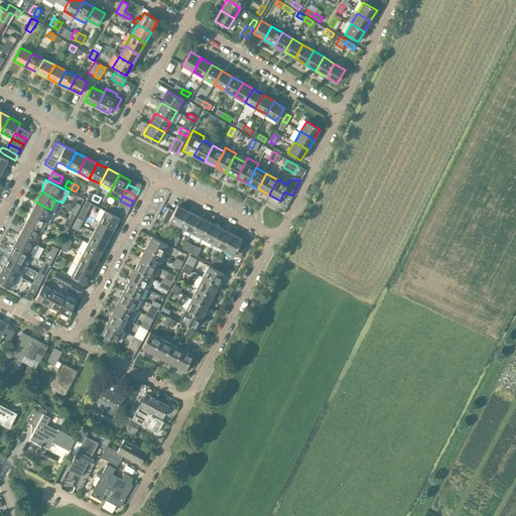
[(89,209),(92,204),(86,201),(83,207),(89,209)]
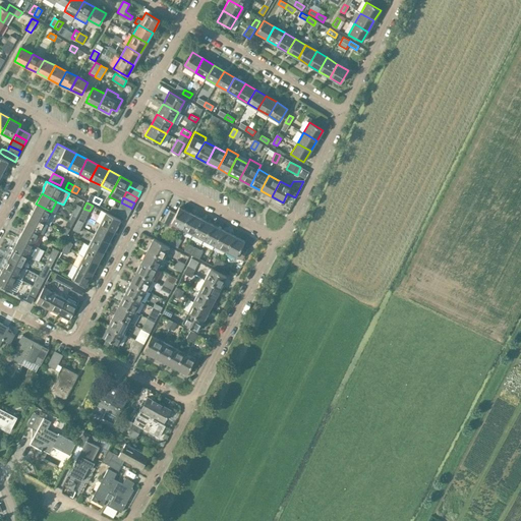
[(121,203),(118,208),(128,214),(131,209),(131,208),(121,203)]
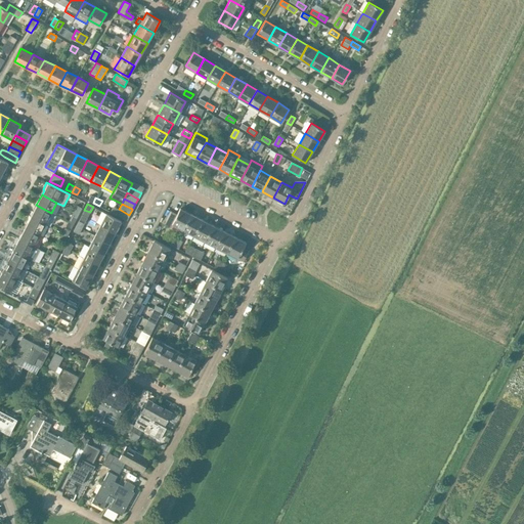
[(36,205),(31,216),(46,223),(51,213),(36,205)]
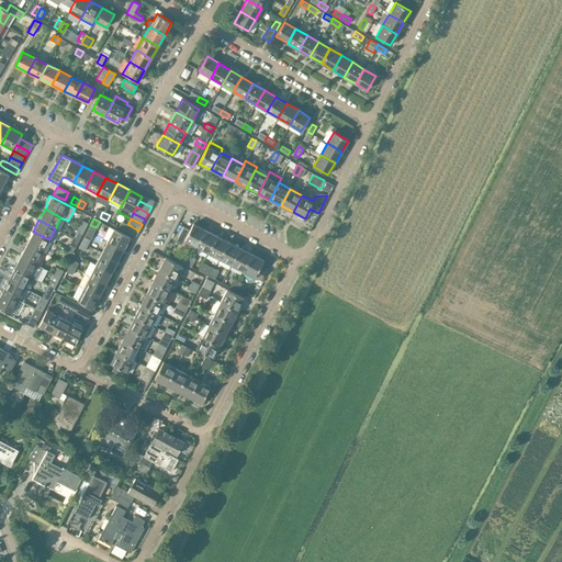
[(82,220),(79,226),(85,229),(88,223),(82,220)]
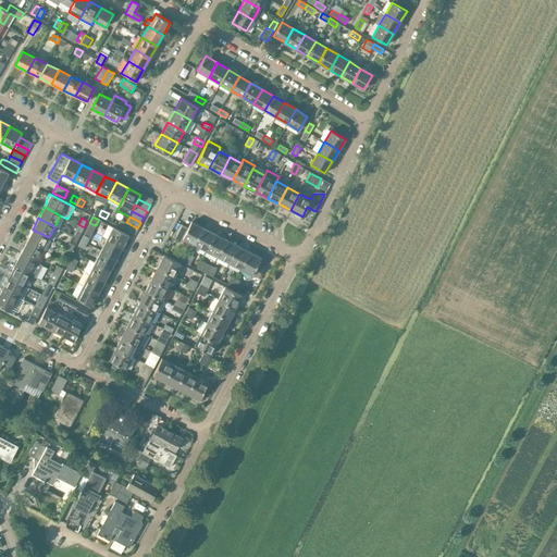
[(120,219),(118,225),(134,234),(135,234),(137,229),(126,222),(120,219)]
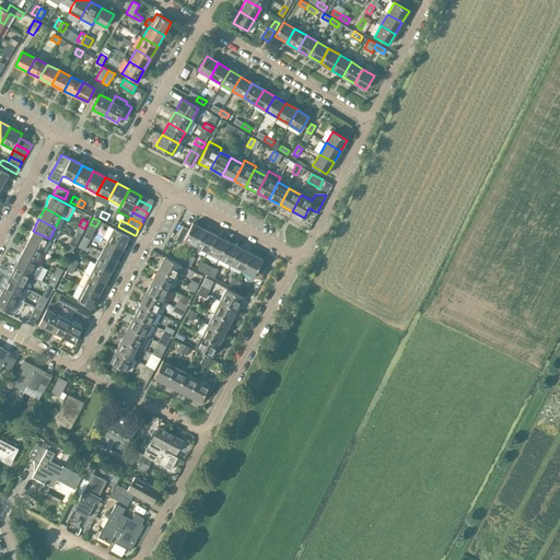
[(183,225),(175,240),(182,243),(184,240),(195,245),(196,246),(205,229),(203,229),(193,222),(189,230),(183,225)]
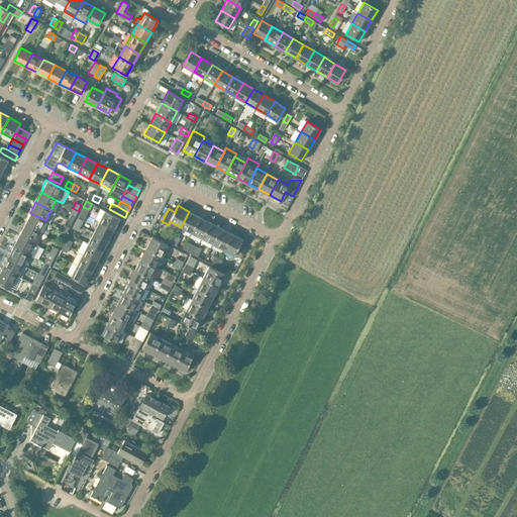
[(104,210),(99,221),(113,229),(119,218),(104,210)]
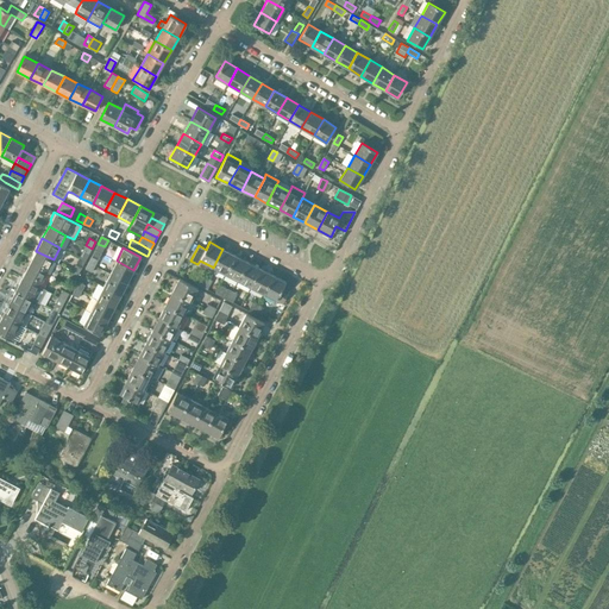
[(223,249),(213,268),(225,274),(234,255),(223,249)]
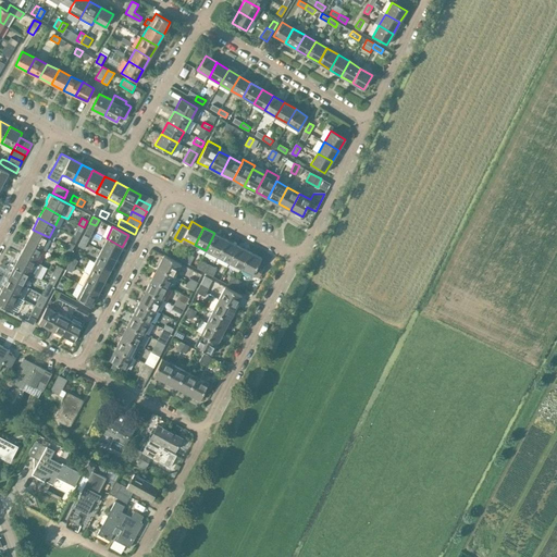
[(33,230),(26,242),(42,249),(49,237),(33,230)]
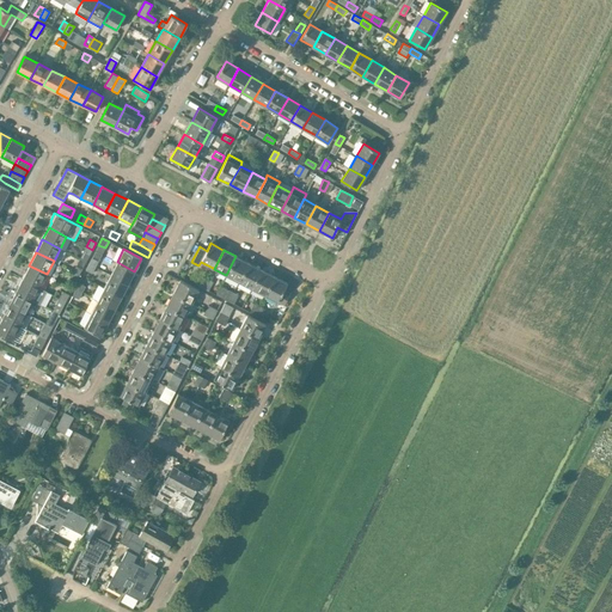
[(239,282),(249,263),(236,256),(226,275),(239,282)]
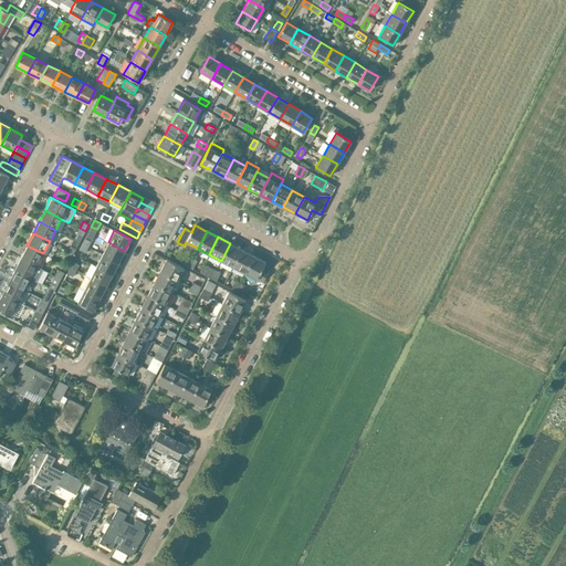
[(85,239),(82,244),(87,248),(91,241),(85,239)]
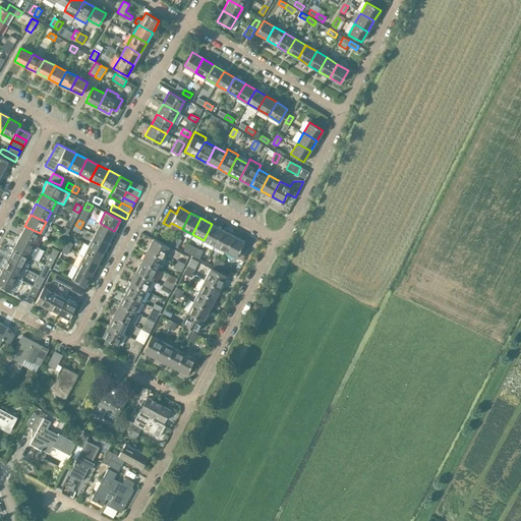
[(100,223),(94,234),(109,242),(114,231),(100,223)]
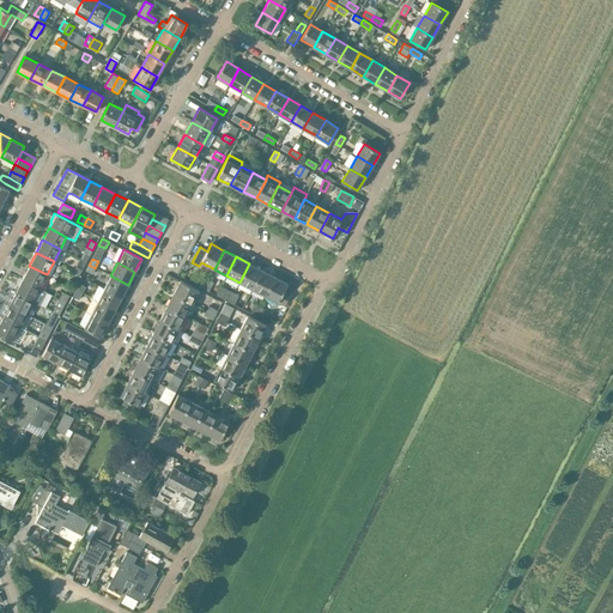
[(252,289),(261,271),(249,263),(240,283),(252,289)]
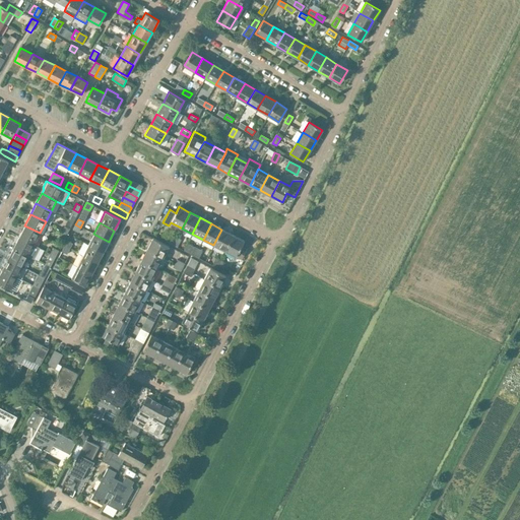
[(24,225),(19,236),(34,244),(40,233),(24,225)]
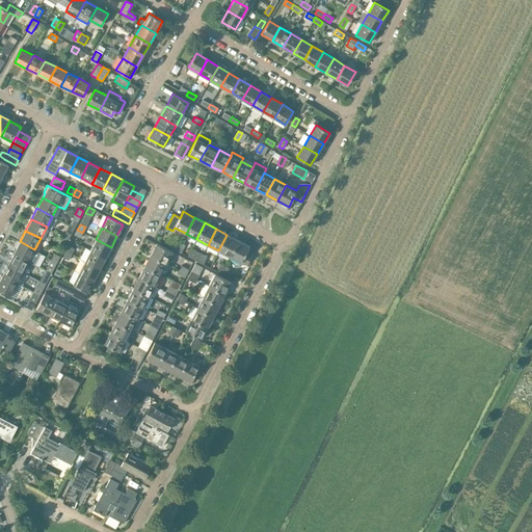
[(72,234),(65,231),(63,236),(69,239),(72,234)]
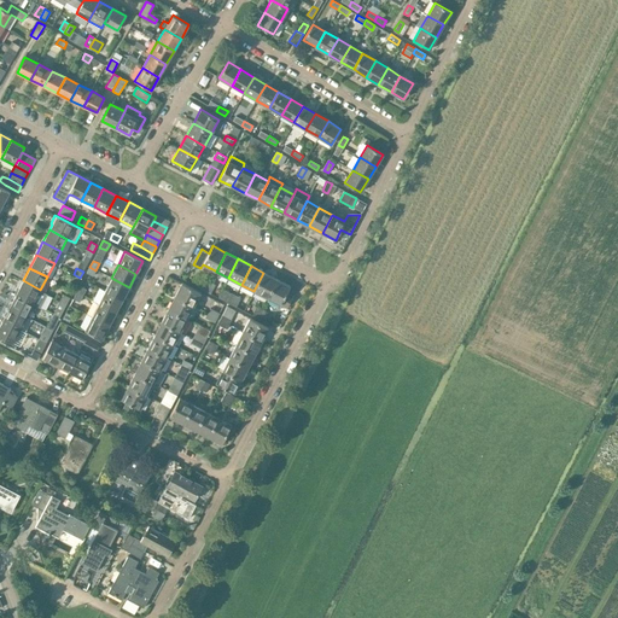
[(267,298),(277,279),(263,273),(254,291),(267,298)]
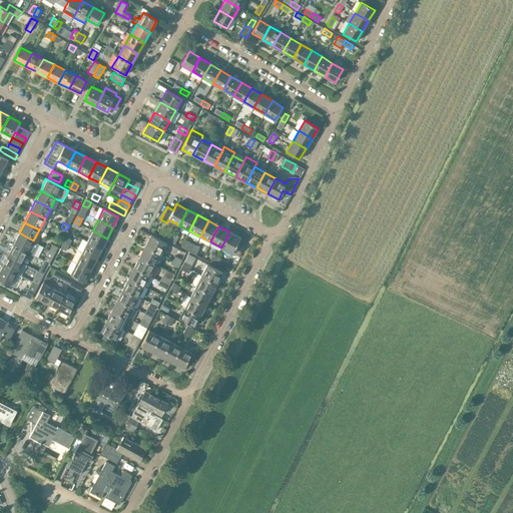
[(58,233),(63,235),(66,230),(61,227),(58,233)]
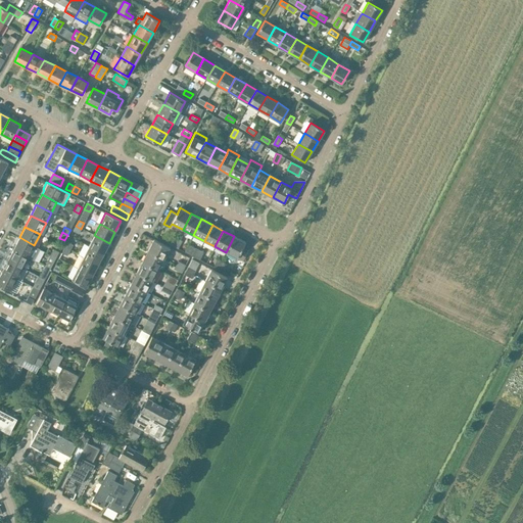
[(94,235),(88,246),(103,253),(109,243),(94,235)]
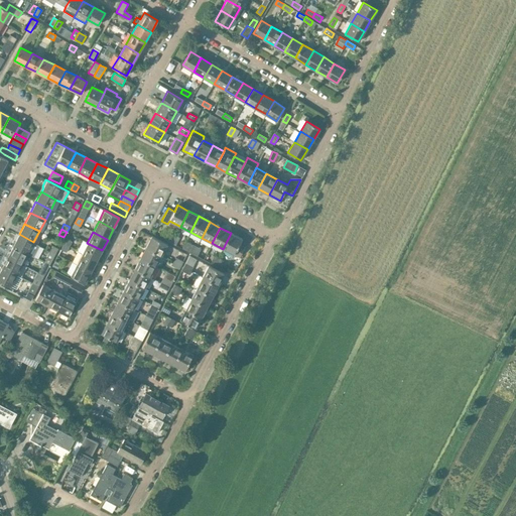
[(171,233),(167,241),(171,243),(175,235),(171,233)]
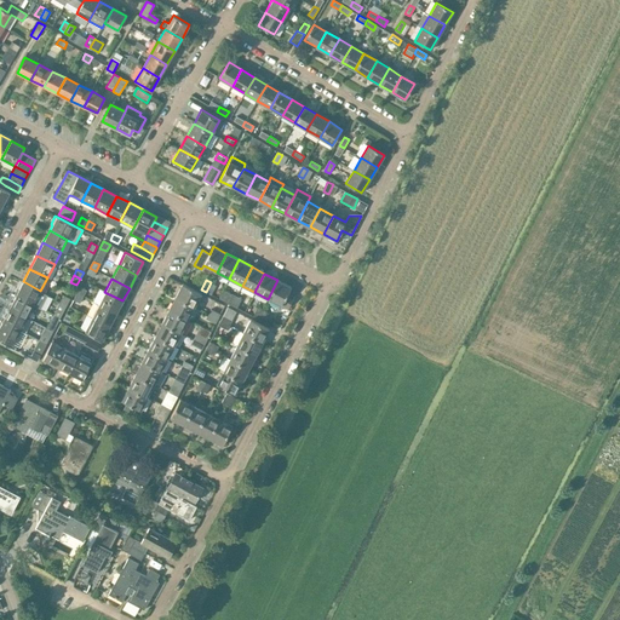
[(277,280),(268,299),(281,306),(282,304),(288,308),(293,298),(287,294),(291,287),(277,280)]
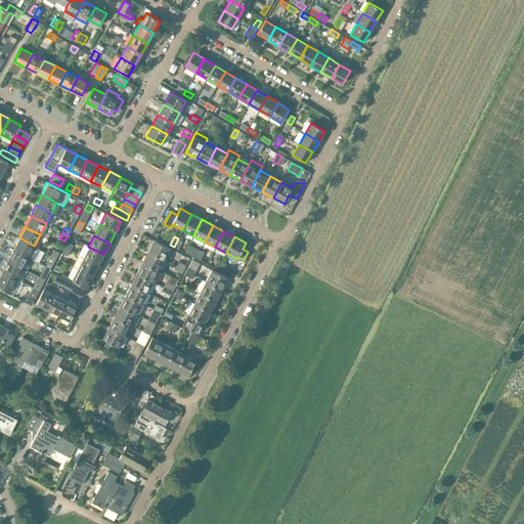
[(13,249),(13,250),(29,257),(35,260),(40,250),(34,246),(19,237),(13,249)]
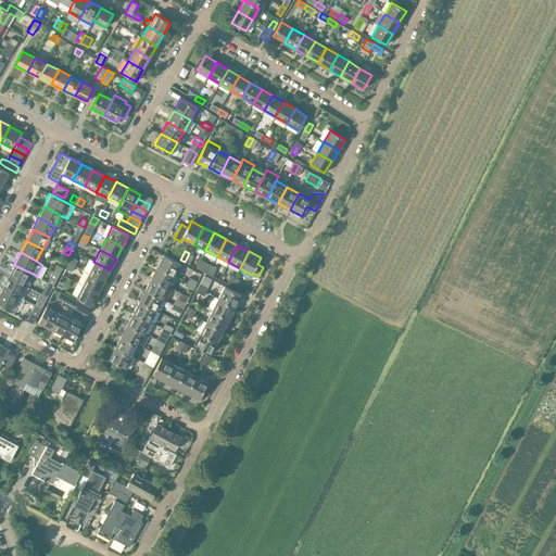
[(189,253),(185,262),(189,264),(193,255),(189,253)]
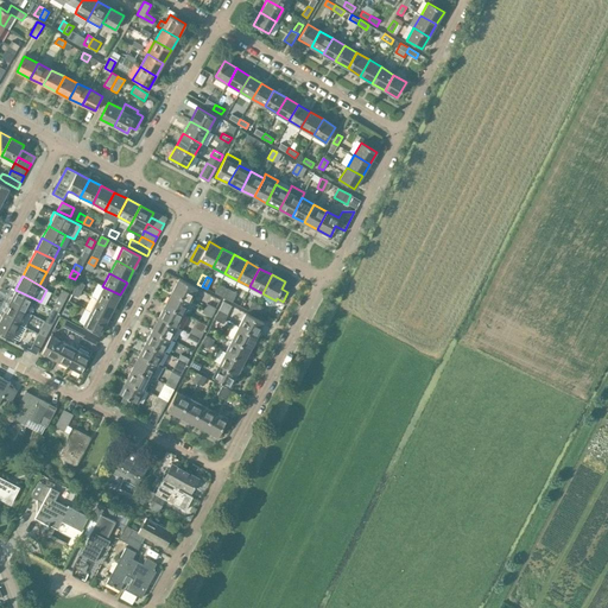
[(197,287),(179,278),(172,291),(190,301),(197,287)]
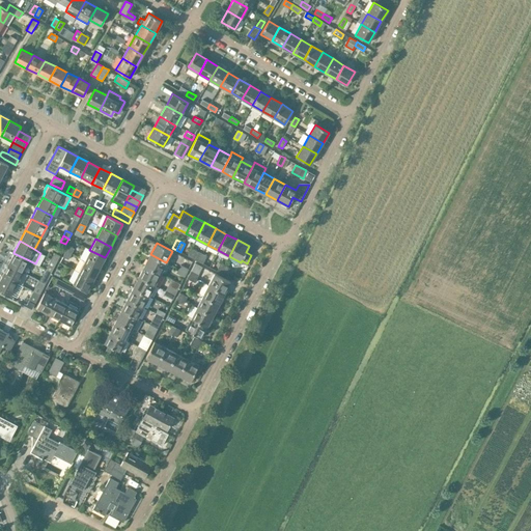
[(68,246),(65,251),(72,254),(74,248),(68,246)]
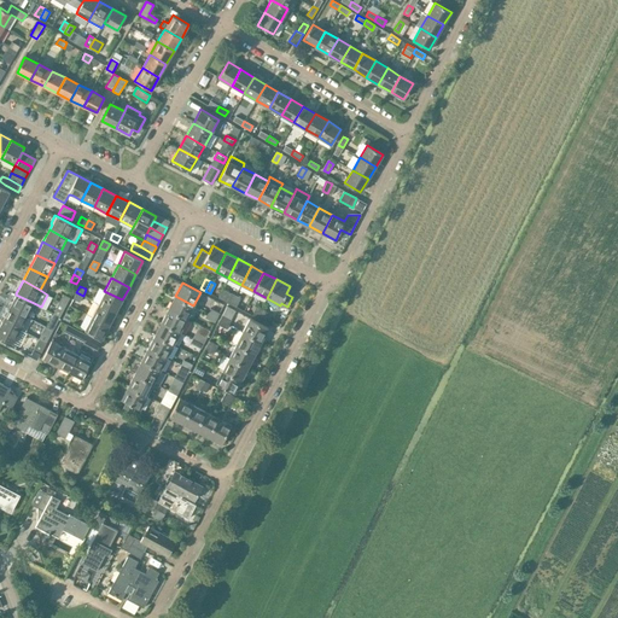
[(104,291),(98,304),(116,313),(122,299),(104,291)]
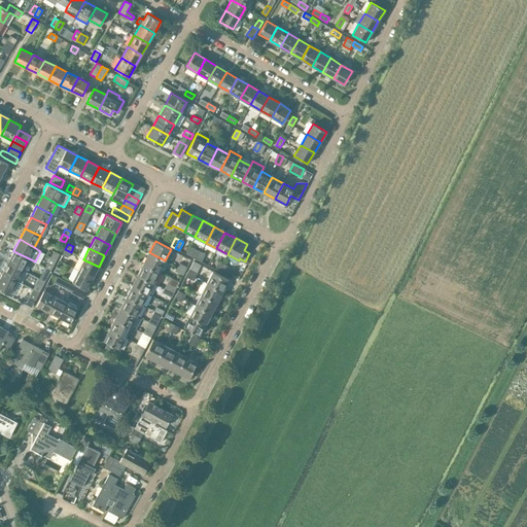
[(63,254),(62,255),(68,257),(71,252),(65,249),(65,250),(63,254)]
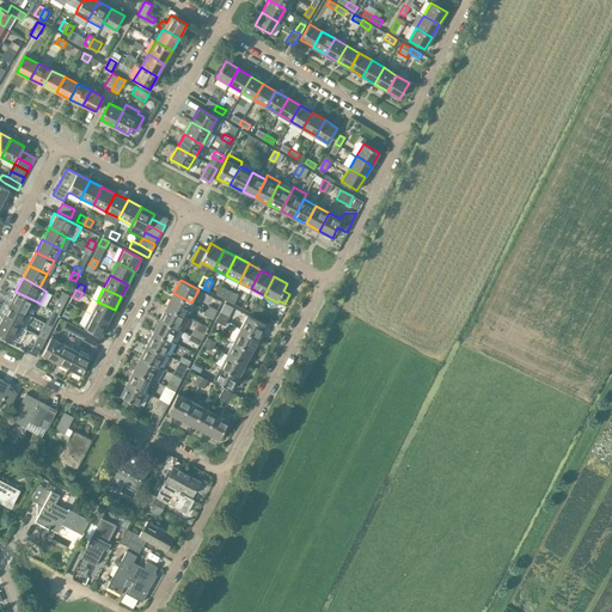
[(16,292),(10,304),(26,312),(34,300),(16,292)]
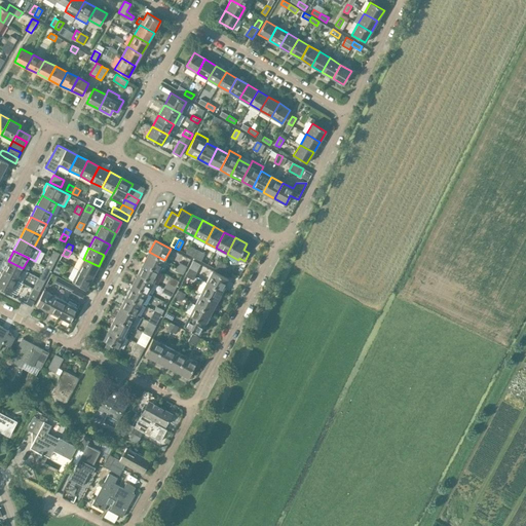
[(53,251),(50,256),(57,259),(60,254),(60,253),(53,251)]
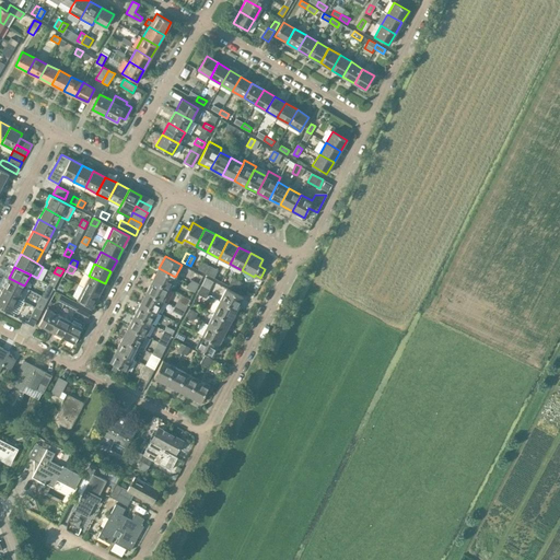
[(152,280),(170,289),(175,277),(159,268),(152,280)]
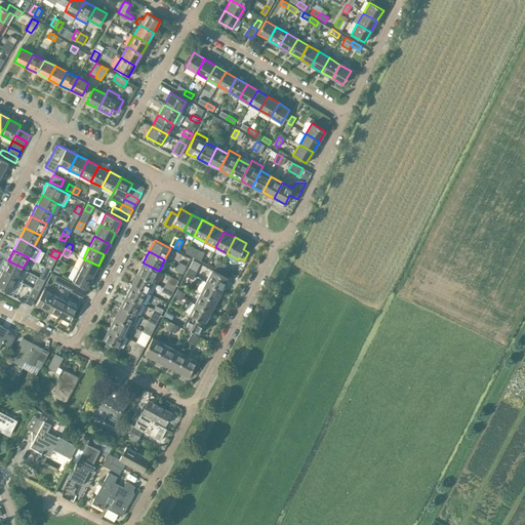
[(50,255),(48,260),(53,264),(56,258),(50,255)]
